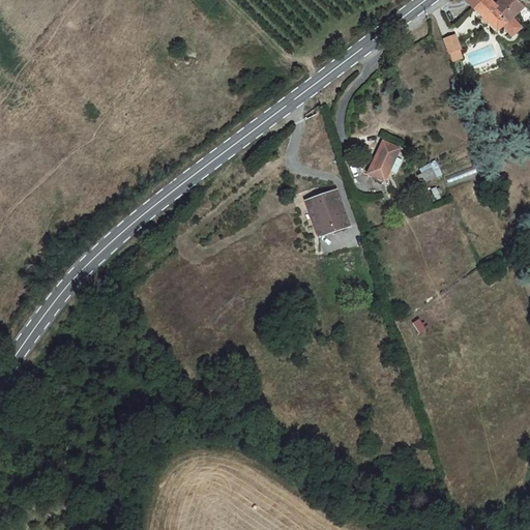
[(498,4),(493,0),(479,0),(473,7),(498,31),(504,26),(508,22),(494,8),(498,4)]
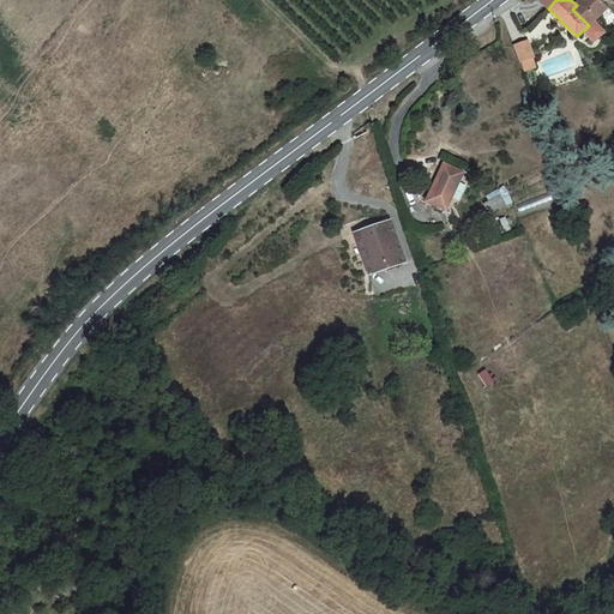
[(613,0),(581,0),(577,5),(572,10),(589,25),(597,18),(605,10),(613,0)]
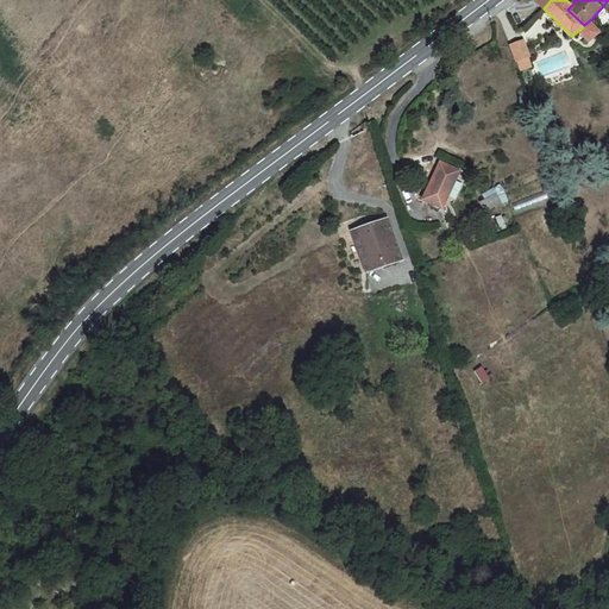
[(592,18),(584,25),(579,30),(585,37),(591,42),(602,30),(592,18)]
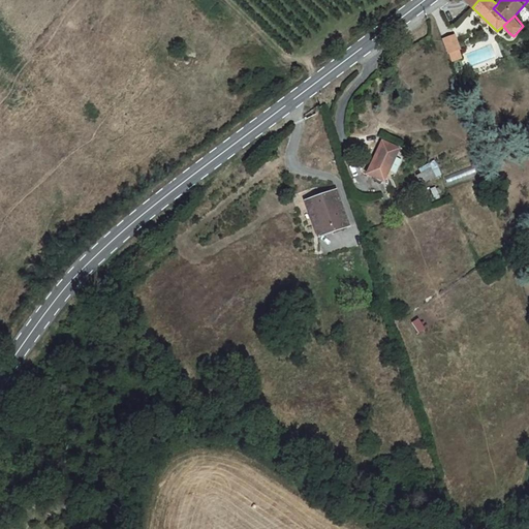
[(454,31),(444,33),(448,47),(458,43),(454,31)]
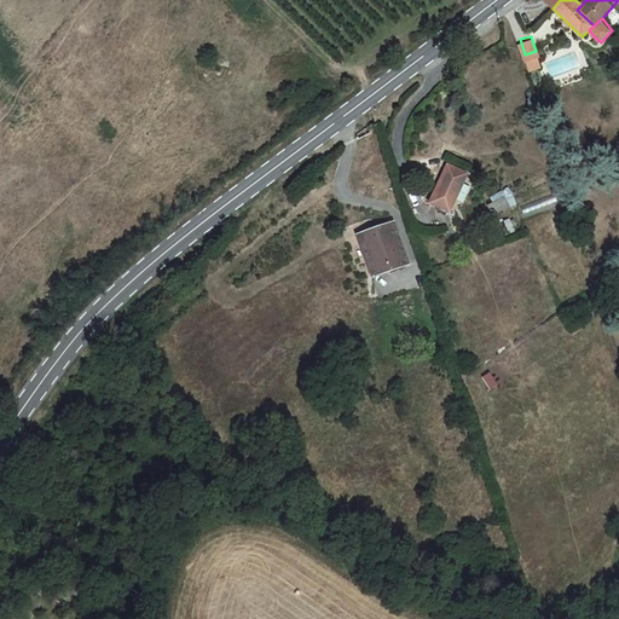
[(536,51),(525,55),(528,65),(539,63),(536,51)]
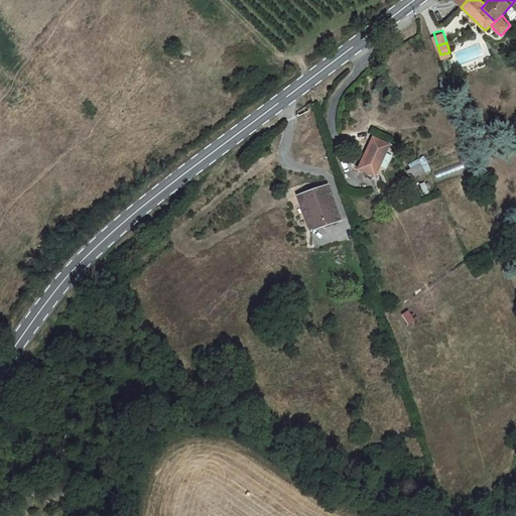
[(388,148),(371,138),(357,169),(374,177),(388,148)]
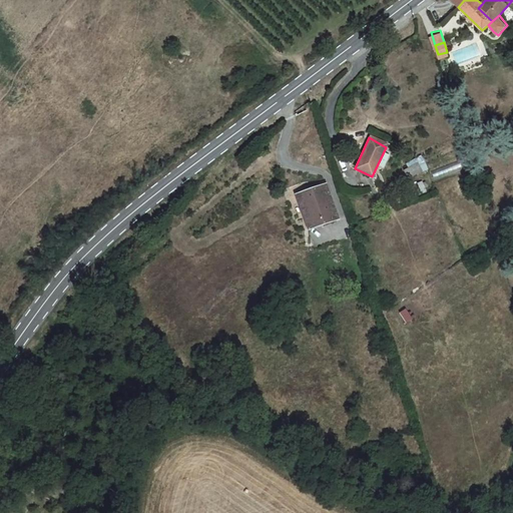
[(429,168),(422,155),(404,163),(410,177),(429,168)]
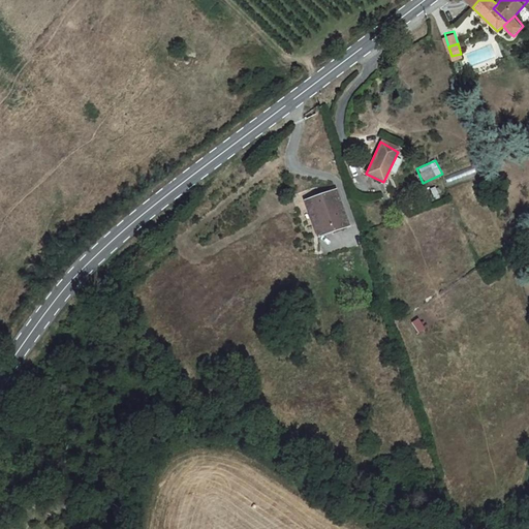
[(344,221),(334,188),(303,198),(313,231),(344,221)]
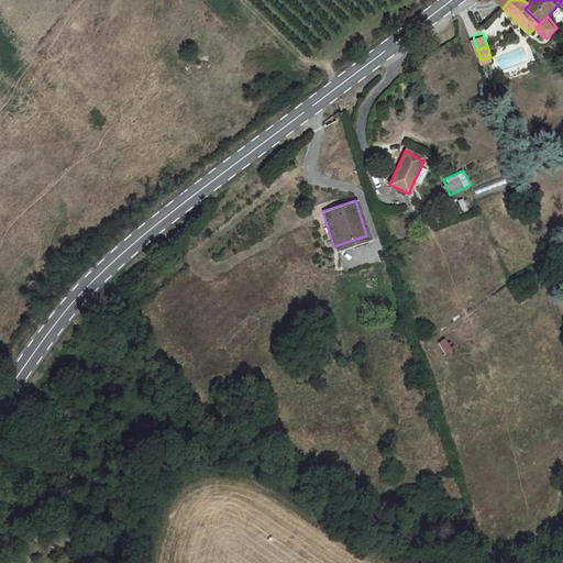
All buildings are outlined.
